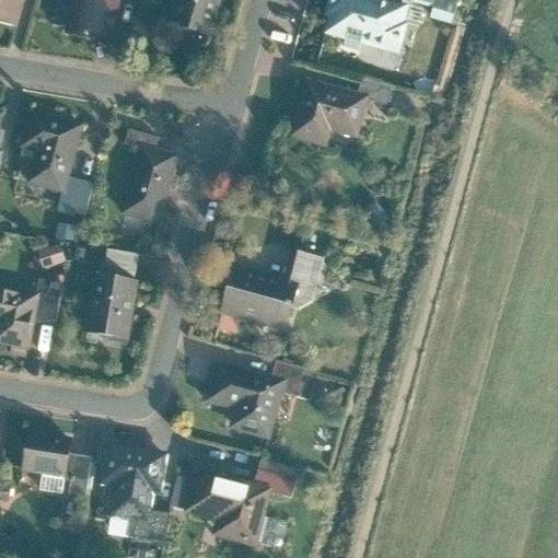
[(0,23),(16,27),(24,0),(0,0),(0,23)]
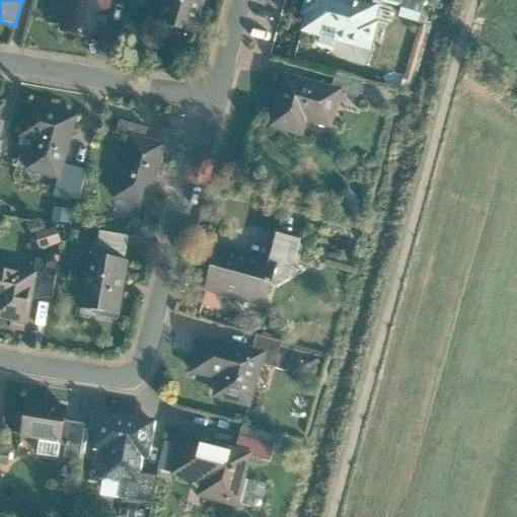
[(67,0),(58,33),(97,45),(108,5),(109,0),(67,0)]
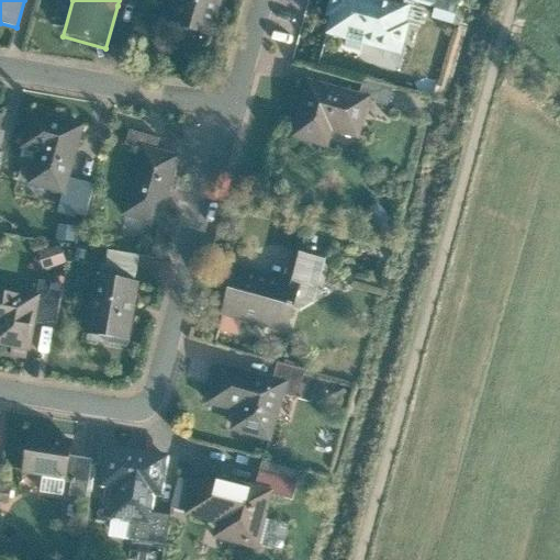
[(119,0),(118,6),(136,11),(138,0),(119,0)]
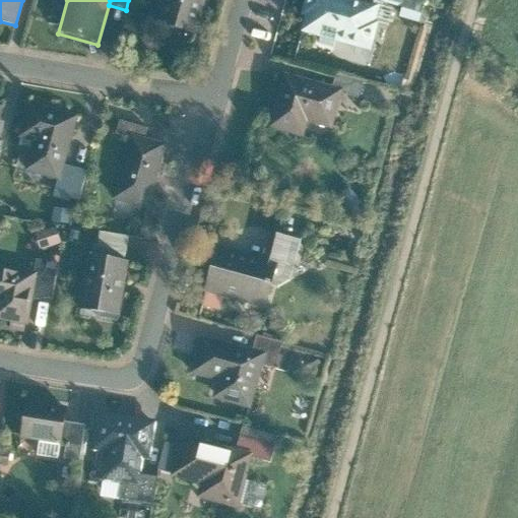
[(195,34),(207,0),(163,0),(156,20),(195,34)]
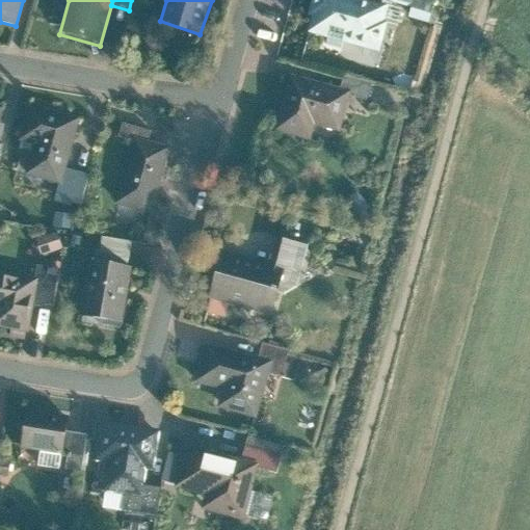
[(358,0),(316,0),(308,35),(379,53),(388,18),(391,8),(358,0)]
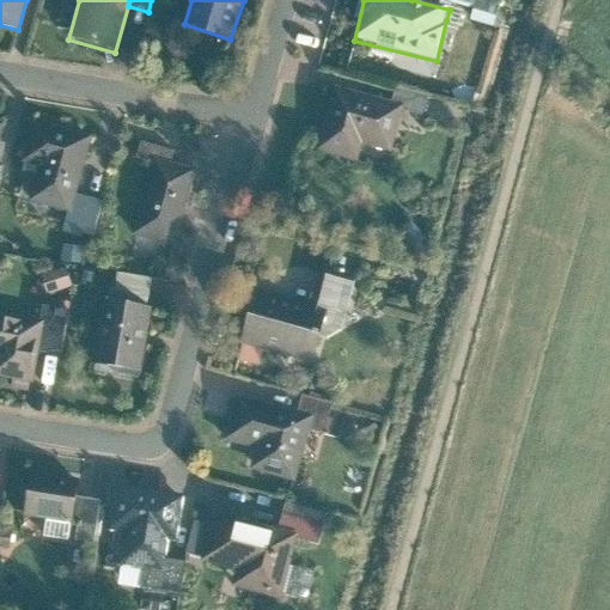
[(480,0),(412,0),(450,10),(446,20),(498,34),(505,7),(480,0)]
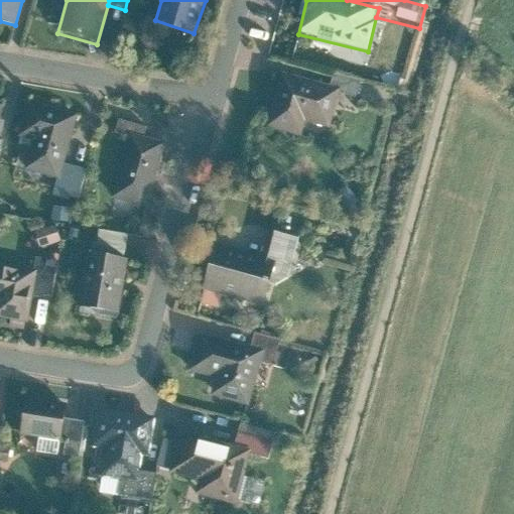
[(331,88),(280,75),(267,126),(301,135),(306,117),(332,124),(340,92),(361,98),(365,84),(335,76),(331,88)]
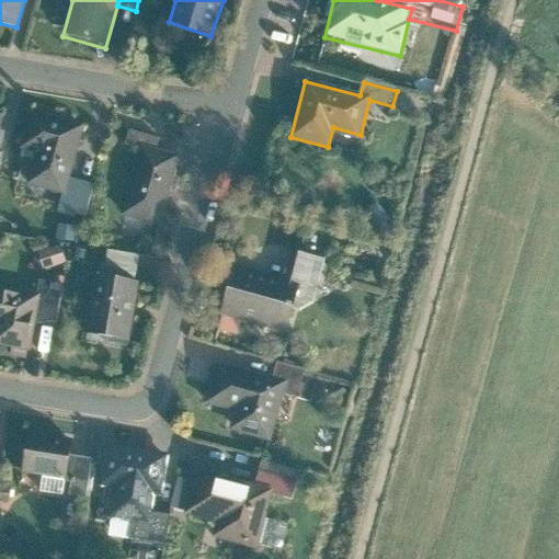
[(81,128),(32,113),(22,145),(42,150),(33,181),(63,190),(57,207),(83,215),(92,185),(66,178),(81,128)]
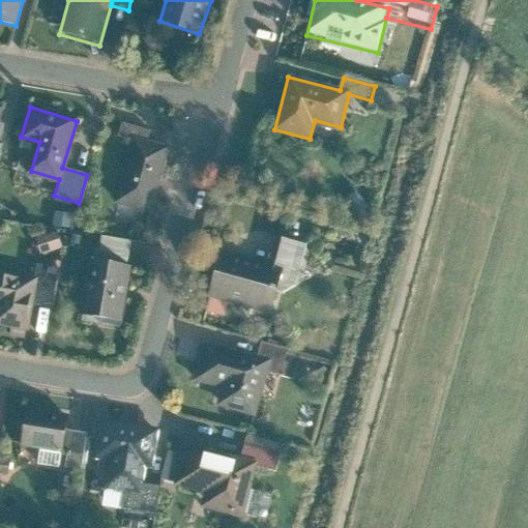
[(165,149),(134,140),(117,202),(148,210),(165,149)]
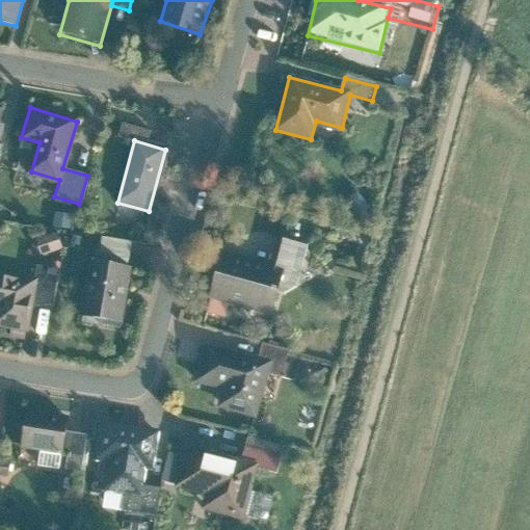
[(59,214),(56,226),(73,230),(76,218),(59,214)]
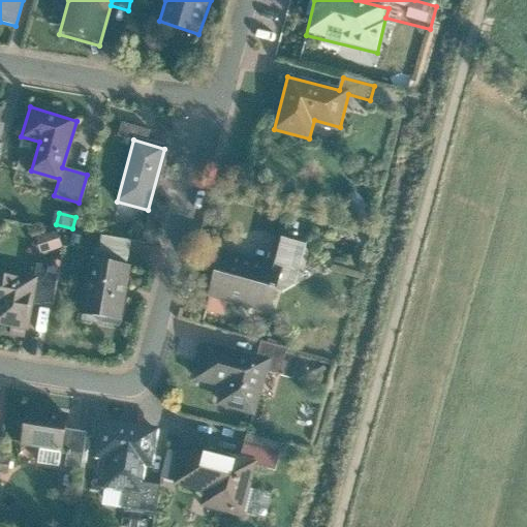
[(56,233),(34,239),(38,253),(60,247),(56,233)]
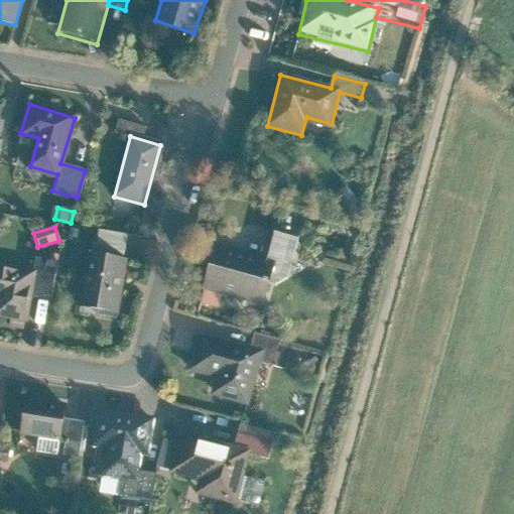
[(86,251),(76,301),(116,309),(131,234),(100,228),(95,252),(86,251)]
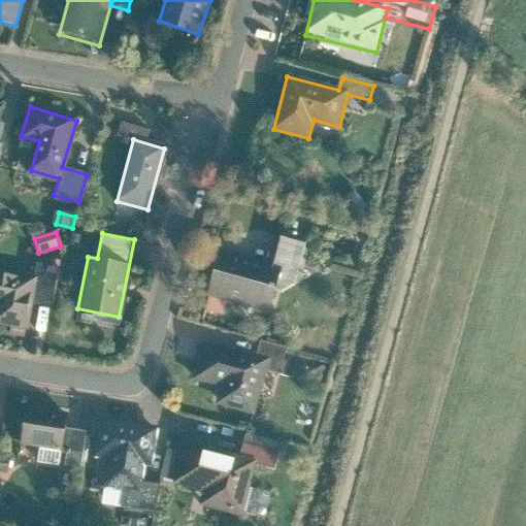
[(282,234),(271,265),(225,251),(210,296),(267,314),(277,281),(296,286),(309,242),(282,234)]
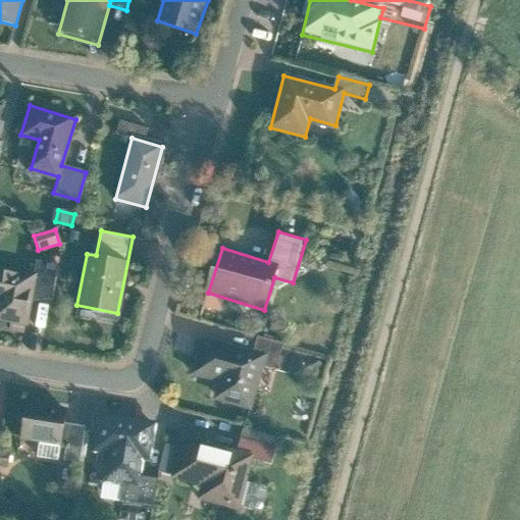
[(59,264),(38,260),(35,273),(0,266),(0,303),(1,303),(0,308),(0,320),(13,323),(12,329),(24,332),(32,295),(52,299),(59,264)]
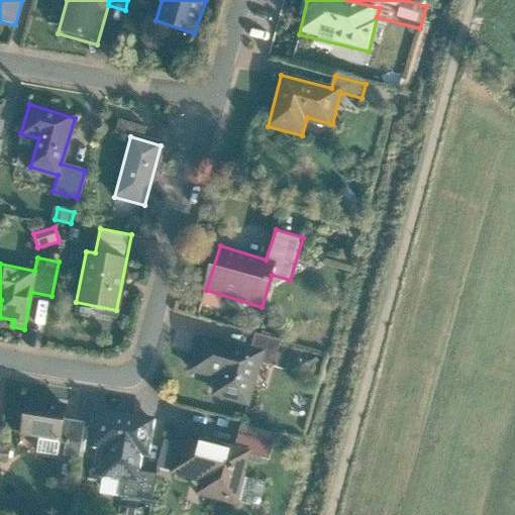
[(280,341),(256,333),(251,351),(202,335),(191,371),(218,379),(214,393),(247,403),(261,363),(272,366),(280,341)]
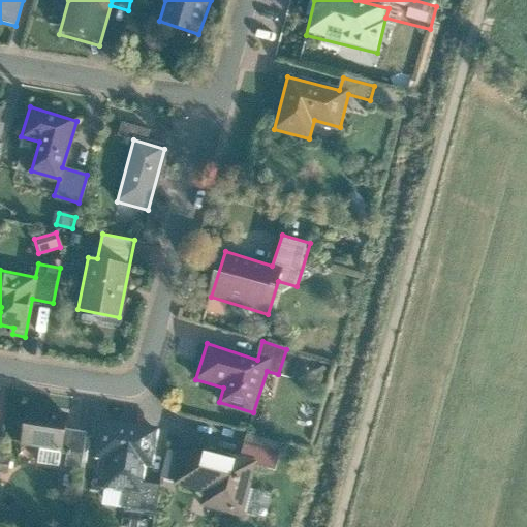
[(68,415),(28,407),(21,442),(67,453),(64,468),(78,470),(85,435),(65,431),(68,415)]
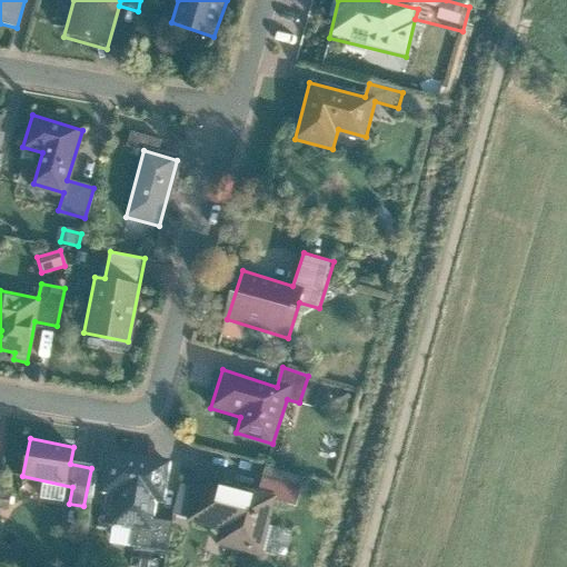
[(170,461),(103,448),(95,494),(113,498),(109,524),(132,529),(129,545),(159,550),(165,523),(150,519),(153,501),(161,503),(170,461)]
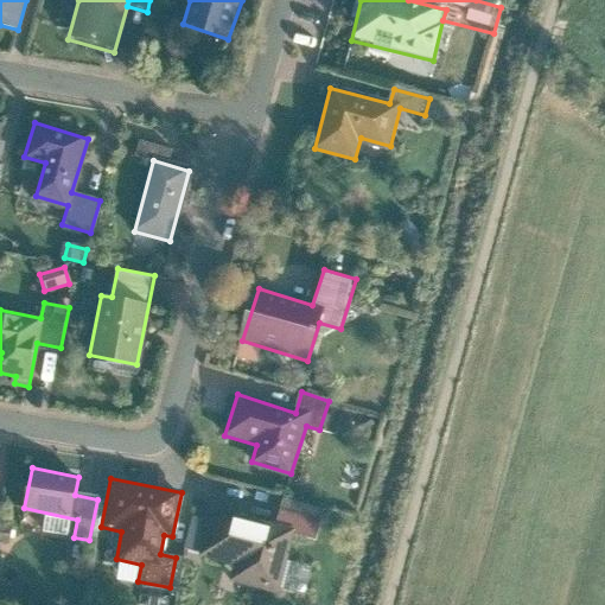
[(328,518),(284,507),(278,528),(215,511),(203,555),(241,566),(237,580),(278,591),(293,533),(322,541),(328,518)]
